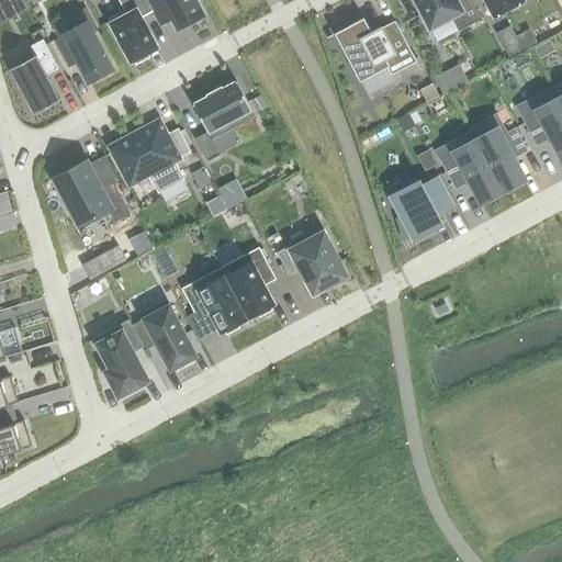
[(6,0),(0,3),(0,22),(30,6),(25,0),(6,0)]
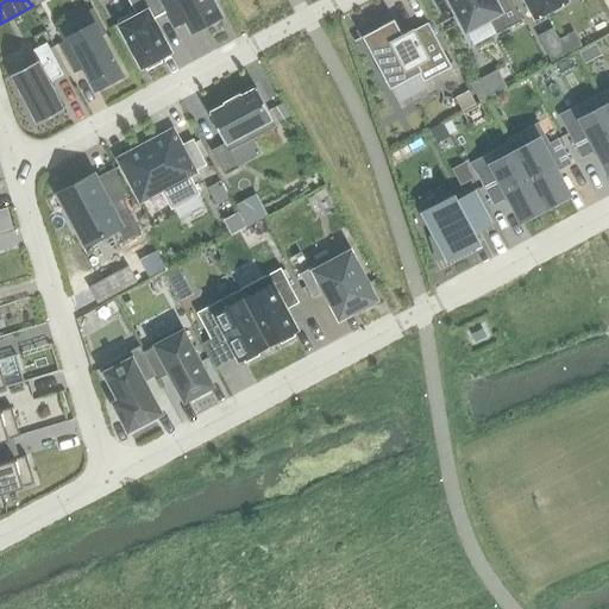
[(151,19),(164,13),(157,0),(127,0),(135,12),(115,22),(140,68),(144,67),(145,70),(161,62),(158,58),(169,52),(151,19)]
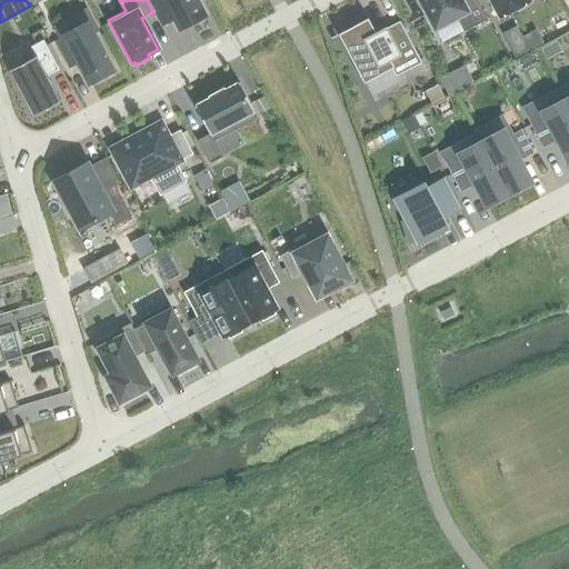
[(147,0),(153,12),(158,19),(169,12),(178,30),(190,23),(205,16),(197,0),(147,0)]
